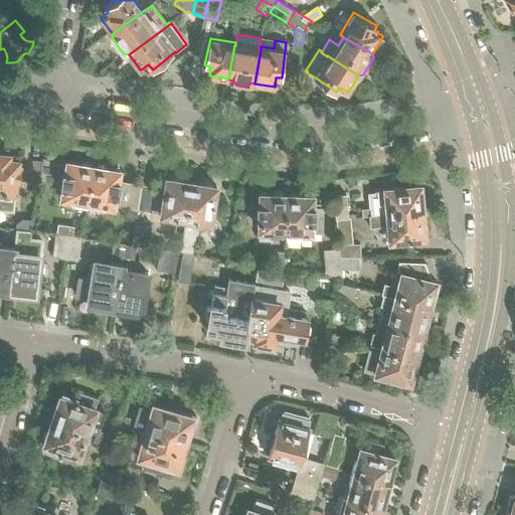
[(19,181),(21,166),(18,166),(19,155),(8,154),(8,150),(0,149),(0,193),(7,194),(15,195),(17,181),(19,181)]
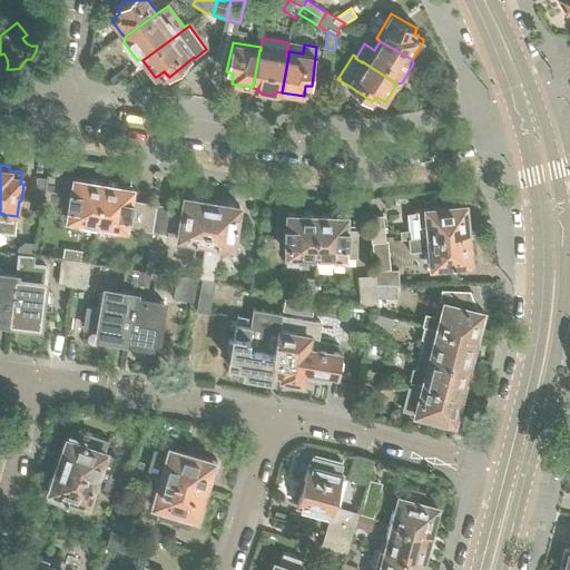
[(98,226),(104,184),(101,184),(99,180),(92,179),(89,182),(75,179),(75,180),(70,207),(68,226),(79,227),(80,224),(98,226)]
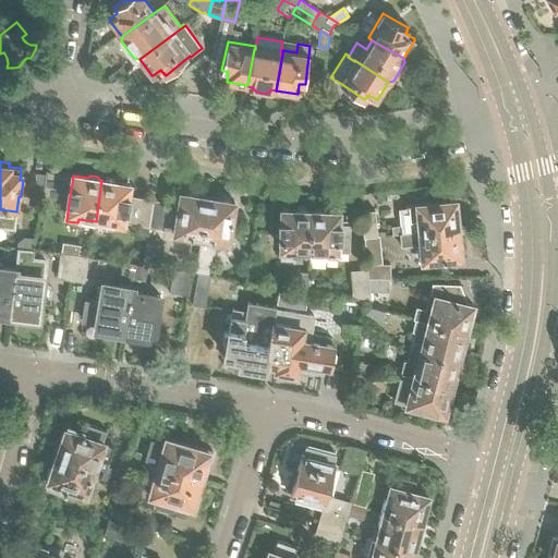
[(129,213),(131,196),(128,196),(130,184),(116,182),(113,179),(107,178),(104,180),(101,180),(96,221),(123,226),(125,211),(129,213)]
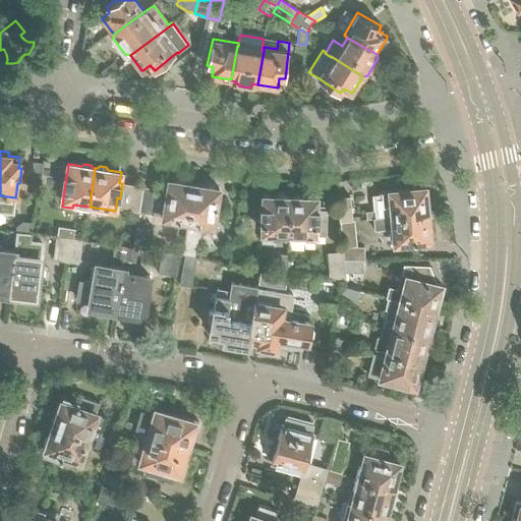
[(189,221),(194,184),(183,182),(181,179),(175,178),(172,180),(169,180),(168,191),(158,189),(157,193),(154,215),(154,216),(178,220),(178,224),(187,226),(188,221),(189,221)]
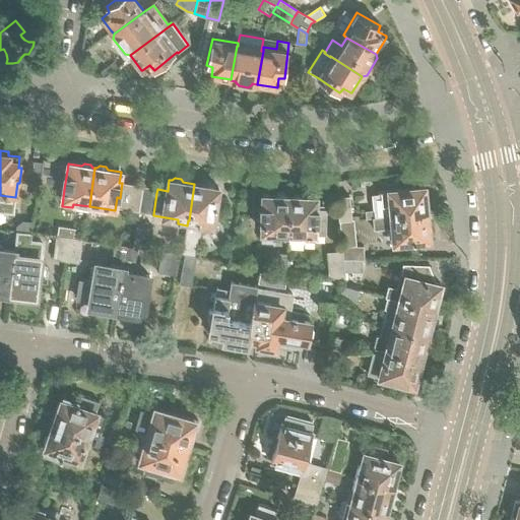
[(214,224),(218,188),(216,188),(214,185),(208,184),(205,186),(194,184),(189,220),(188,220),(187,225),(183,254),(195,256),(198,238),(200,237),(202,229),(200,226),(201,222),(214,224)]
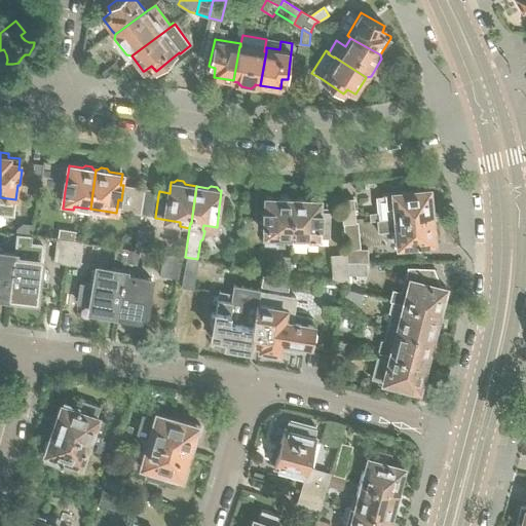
[(431,204),(434,201),(433,195),(430,193),(429,189),(384,193),(385,196),(376,197),(378,213),(370,214),(371,221),(376,221),(376,225),(384,225),(384,220),(393,219),(433,216),(431,204)]
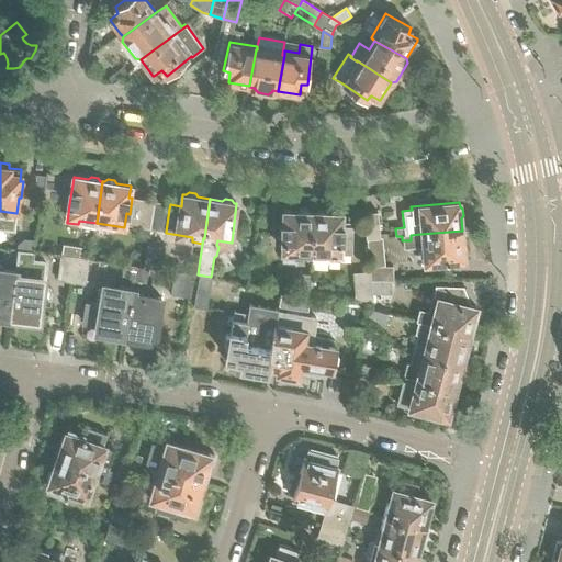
[(166,232),(169,209),(154,205),(150,229),(164,232),(166,232)]
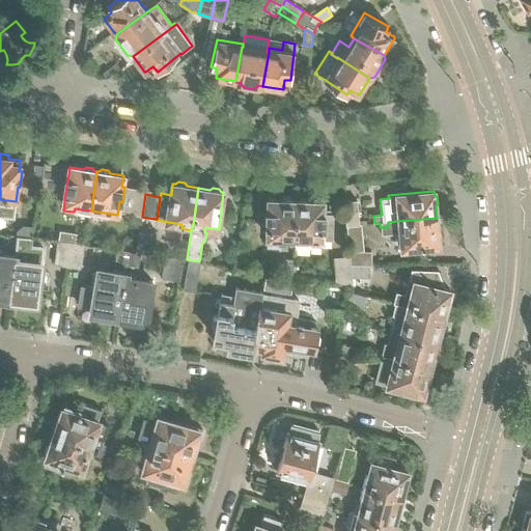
[(295,242),(296,201),(294,200),(290,198),(285,198),(282,200),(269,200),(269,212),(266,212),(266,226),(268,226),(268,247),(281,248),(282,241),(295,242)]
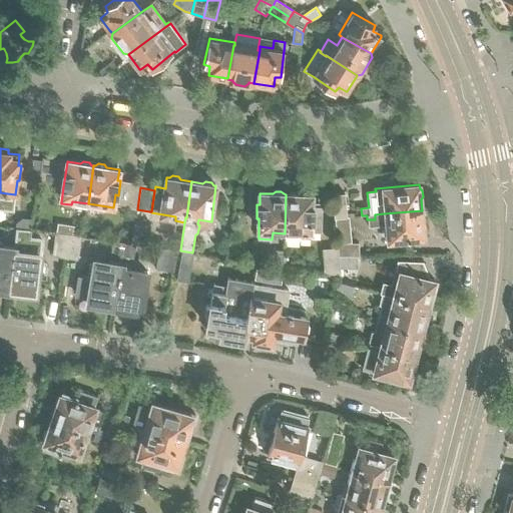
[(322,231),(323,206),(312,205),(313,194),(300,194),(297,191),(291,191),(289,194),(286,194),(285,233),(285,237),(312,238),(312,231),(322,231)]
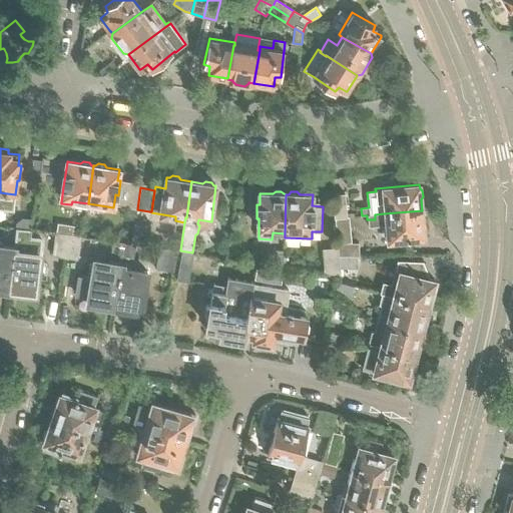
[(347,217),(345,193),(333,194),(335,218),(347,217)]
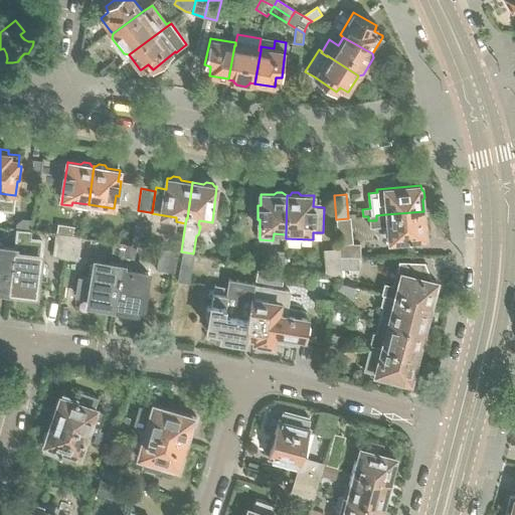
[(427,231),(426,225),(424,222),(423,211),(385,214),(386,226),(390,226),(391,240),(425,237),(425,234),(427,231)]
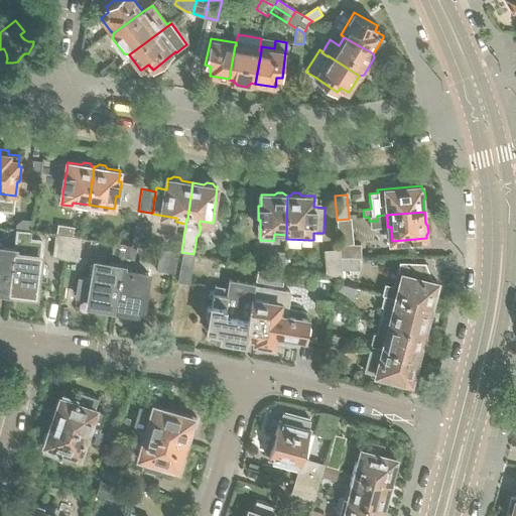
[(136,225),(132,246),(137,247),(146,248),(149,227),(136,225)]
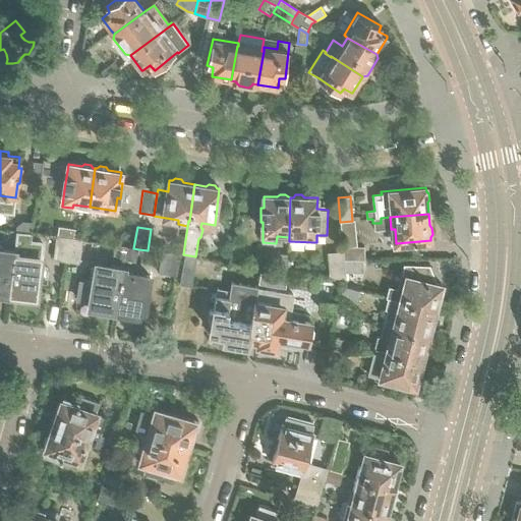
[(59,229),(58,236),(69,238),(74,238),(74,235),(72,230),(59,229)]
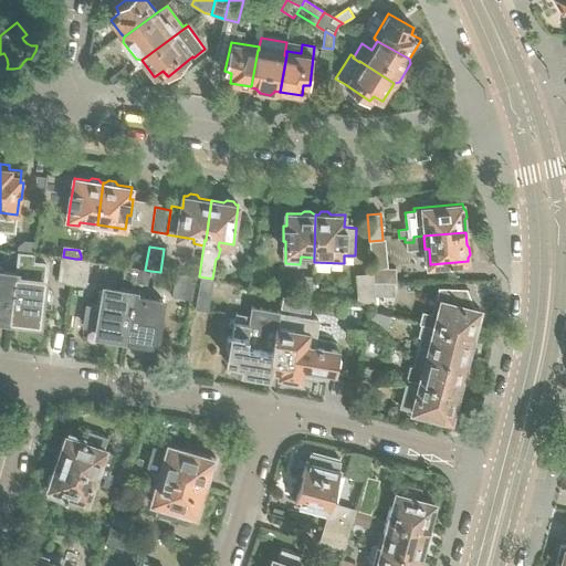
[(0,318),(10,320),(19,252),(0,250),(0,261),(4,262),(3,269),(0,268),(0,318)]
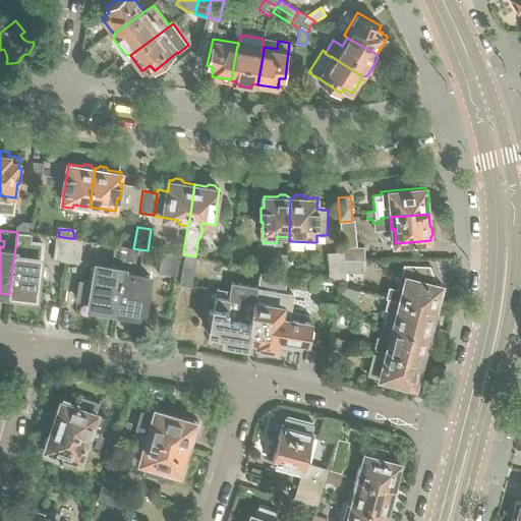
[(32,240),(32,233),(17,232),(9,294),(36,298),(43,241),(32,240)]
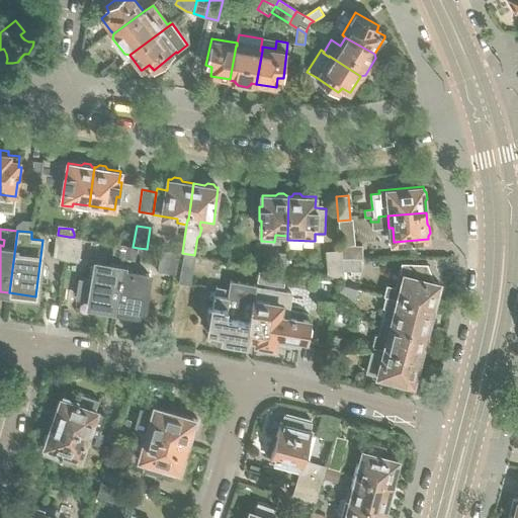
[(66,260),(69,237),(58,235),(57,235),(54,258),(66,260)]
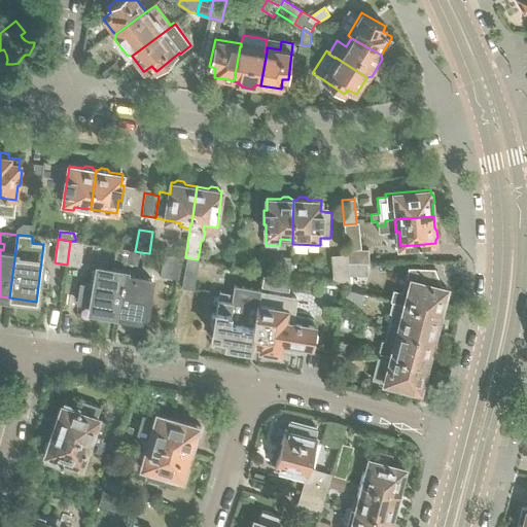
[(83,242),(75,241),(70,241),(67,265),(80,267),(83,242)]
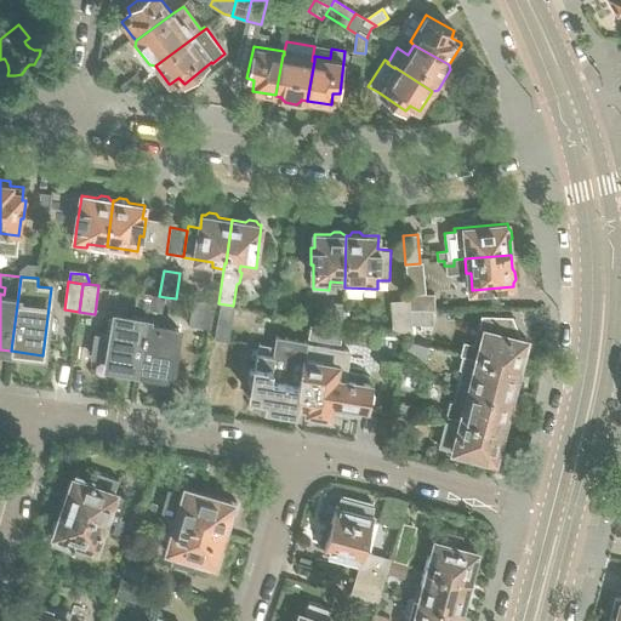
[(140,371),(152,295),(138,292),(134,319),(115,315),(112,336),(95,334),(91,358),(108,362),(107,366),(140,371)]
